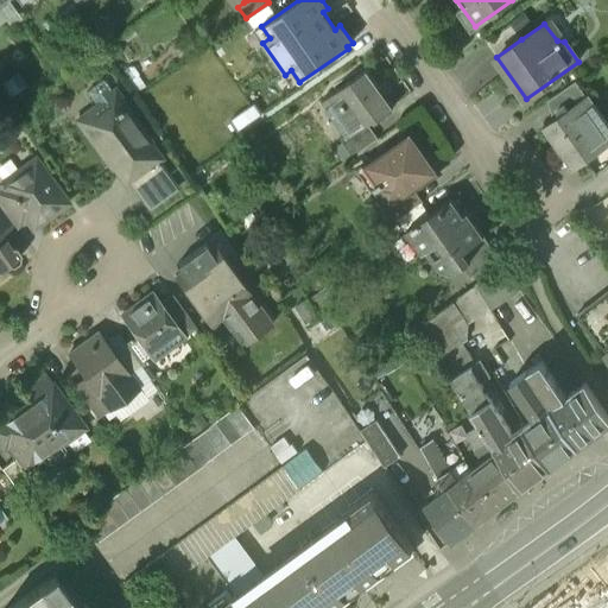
[(487,43),(496,57),(521,39),(512,26),(487,43)]
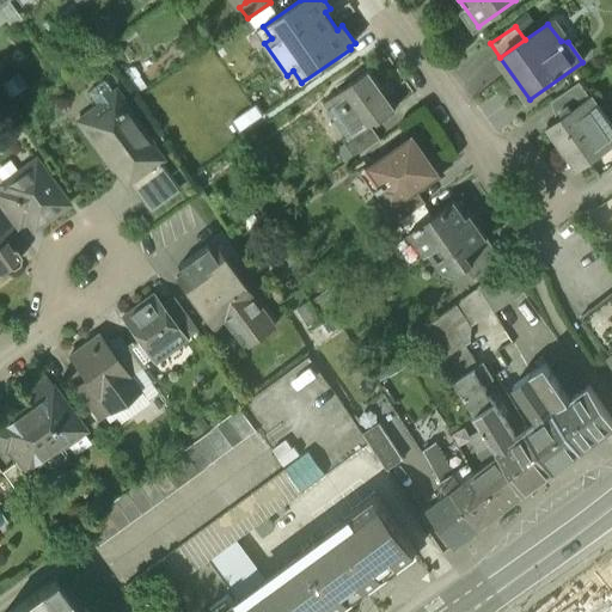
[(395,110),(379,89),(381,87),(369,71),(323,103),(335,120),(338,117),(350,134),(352,136),(368,124),(375,120),(378,122),(395,110)]
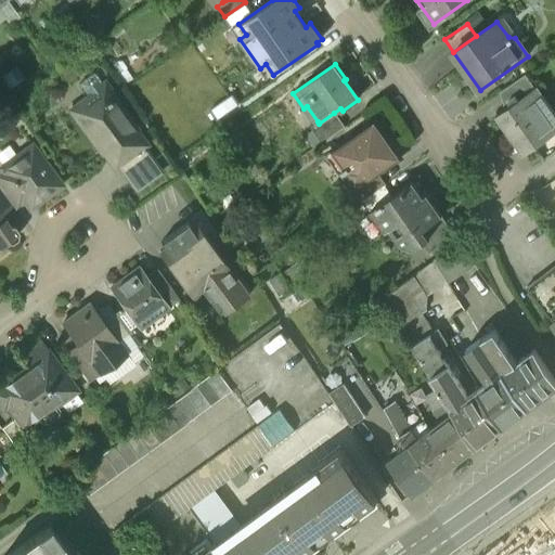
[(525,74),(502,90),(512,104),(534,88),(525,74)]
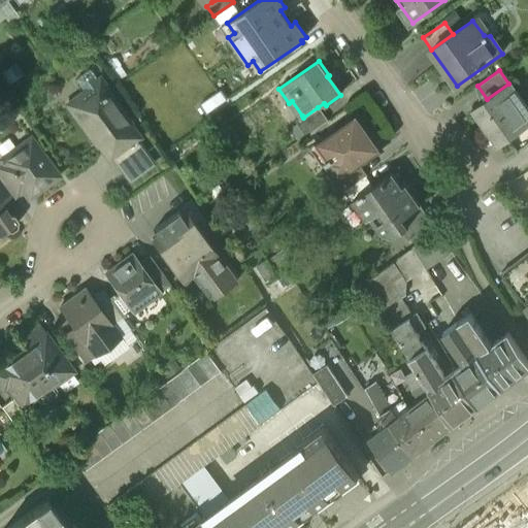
[(85,93),(68,104),(98,144),(106,138),(117,154),(135,140),(122,123),(127,119),(108,94),(109,93),(99,78),(83,91),(85,93)]
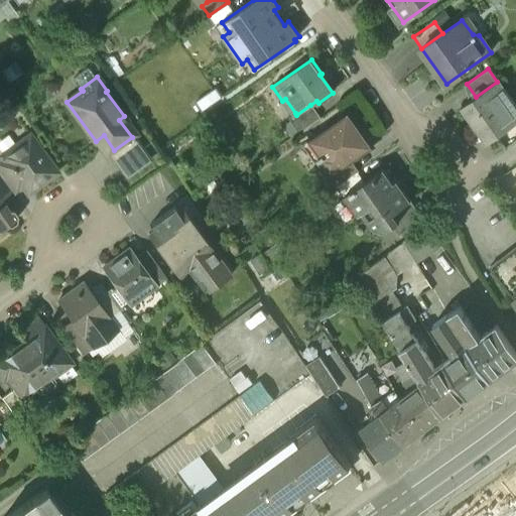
[(476,97),(474,99),(475,101),(465,108),(488,141),(515,121),(515,118),(502,99),(507,95),(497,82),(476,97)]
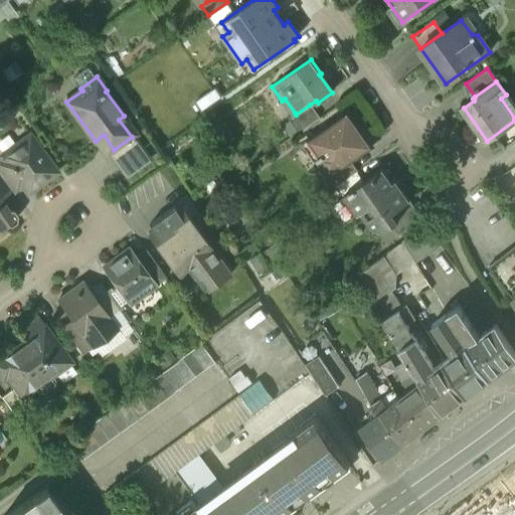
[(319,117),(310,105),(296,115),(295,113),(288,118),(298,132),(319,117)]
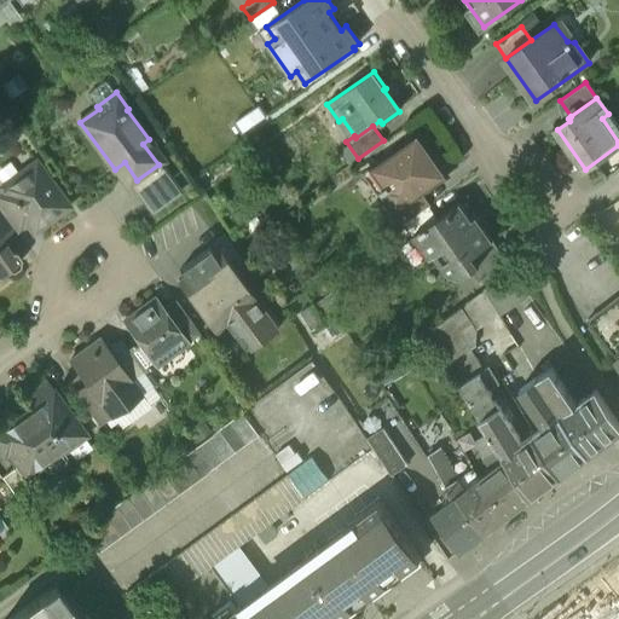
[(444,179),(437,169),(438,168),(438,166),(438,163),(437,162),(417,134),(366,171),(394,210),(395,212),(420,194),(421,195),(444,179)]
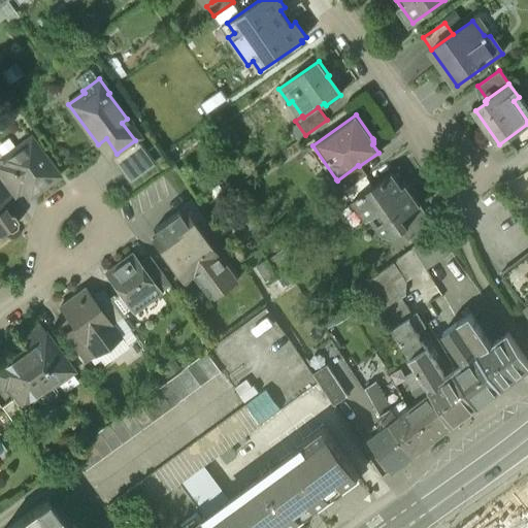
[(2,160),(3,162),(19,183),(29,196),(57,175),(30,139),(2,160)]
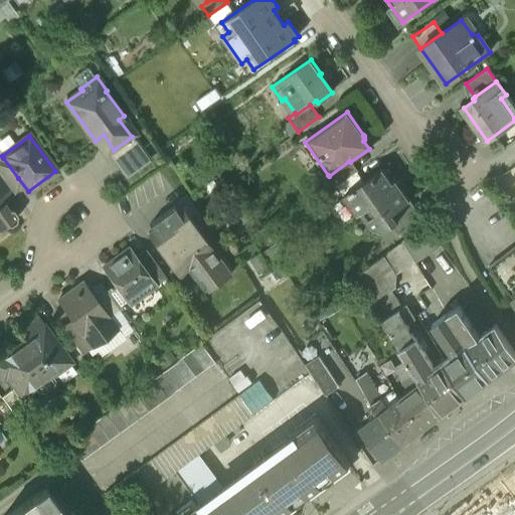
[(132,137),(114,150),(111,152),(127,174),(148,159),(132,137)]
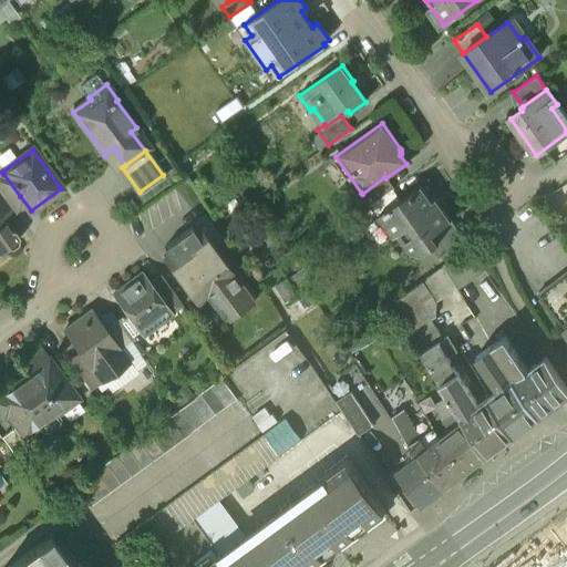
[(0,176),(0,191),(9,204),(20,196),(3,174),(0,176)]
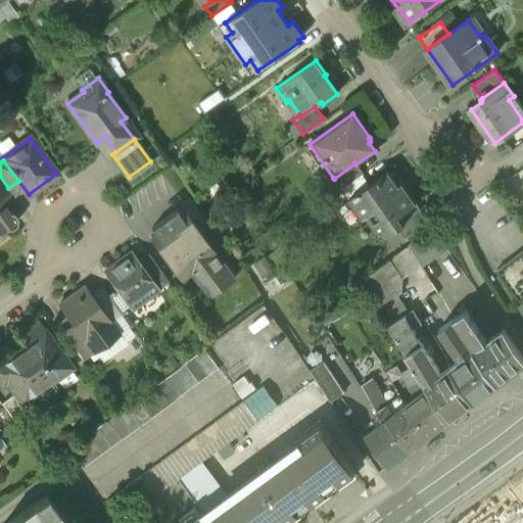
[(363,175),(355,164),(354,163),(334,179),(333,178),(323,185),(331,196),(341,189),(363,175)]
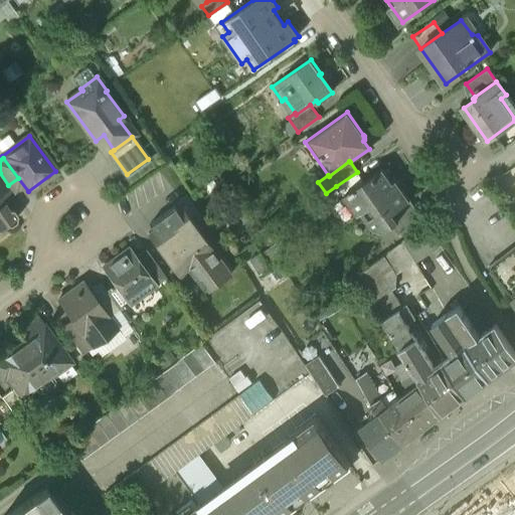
[(373,228),(384,230),(393,224),(400,233),(422,218),(395,180),(392,183),(382,168),(363,181),(343,196),(357,216),(362,212),(373,228)]
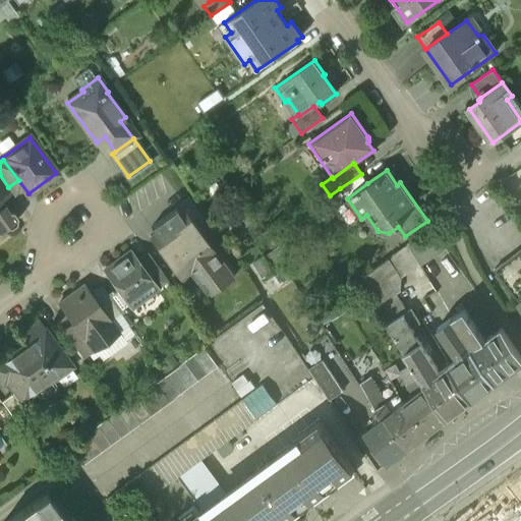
[(367,183),(361,174),(340,188),(347,198),(367,183)]
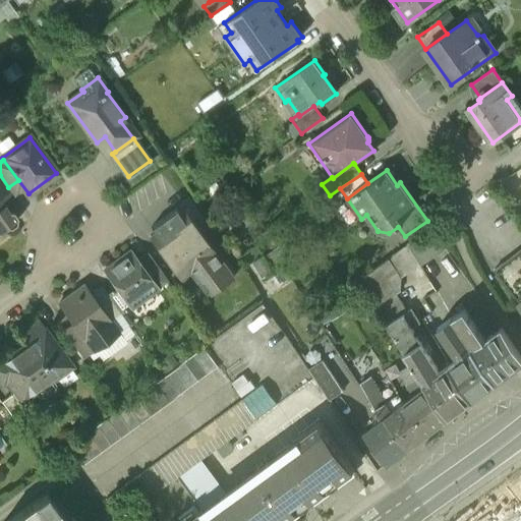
[(0,195),(2,198),(11,191),(8,187),(0,175),(0,195)]
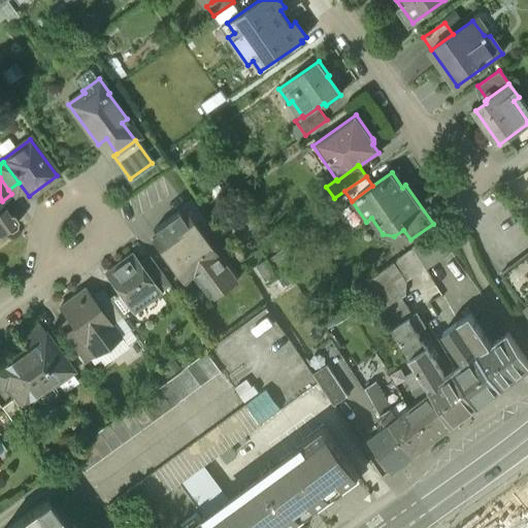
[(0,234),(14,225),(14,220),(2,201),(0,198),(0,234)]
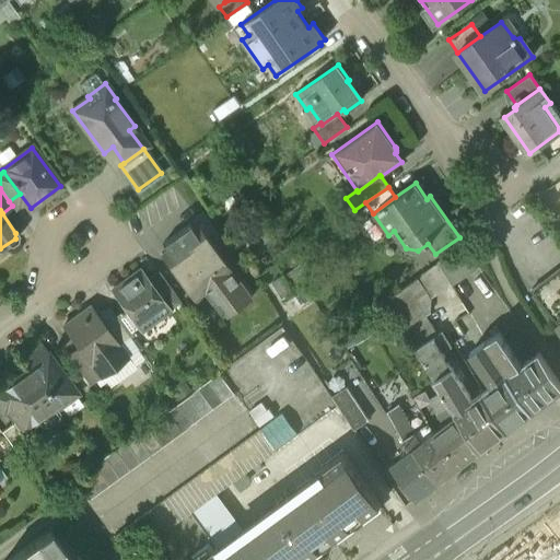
[(195,300),(206,291),(214,303),(220,300),(230,313),(253,298),(200,225),(195,229),(190,223),(162,244),(166,249),(161,254),(195,300)]
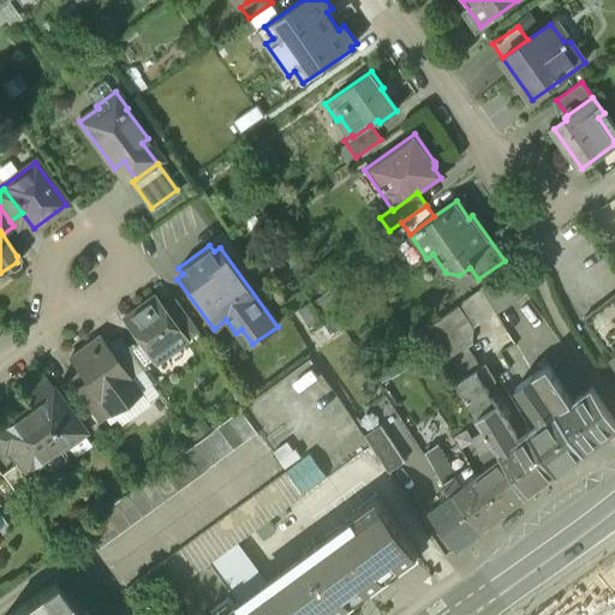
[(512,269),(481,290),(482,291),(495,314),(515,300),(538,333),(544,320),(512,269)]
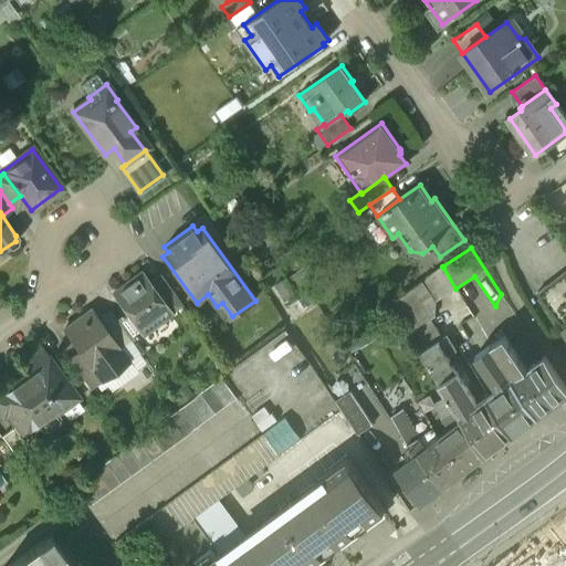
[(456,289),(443,268),(432,275),(428,268),(385,294),(440,384),(456,371),(438,343),(444,339),(426,308),(456,289)]
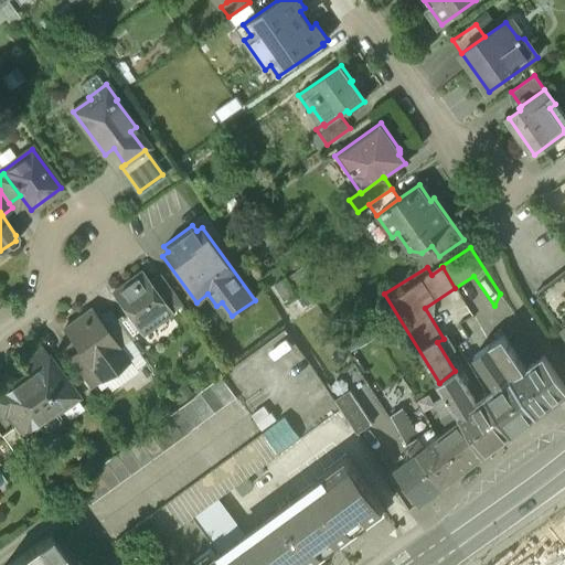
[(562,328),(564,324),(564,269),(535,292),(562,328)]
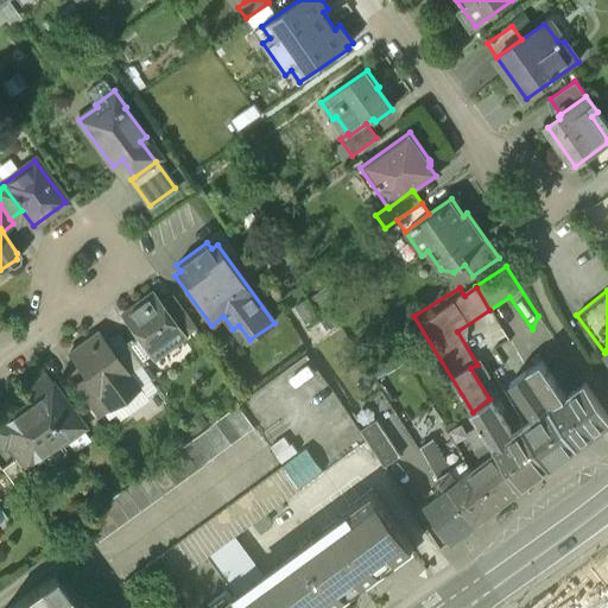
[(183,336),(162,305),(152,292),(121,315),(135,335),(125,343),(140,366),(152,356),(153,358),(183,336)]
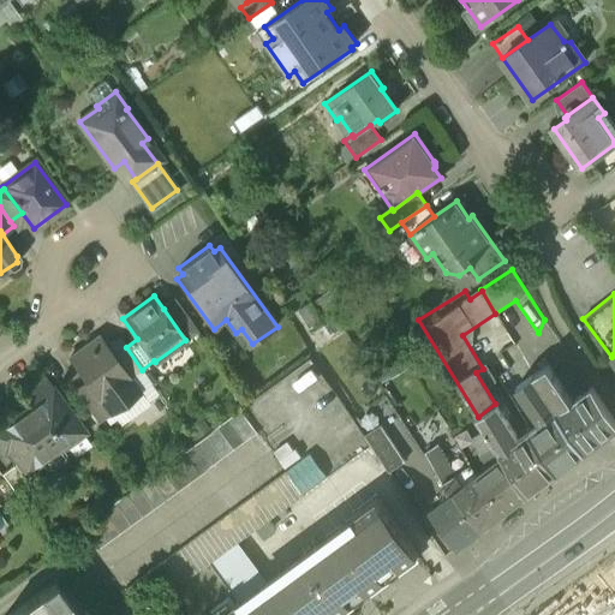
[(163,309),(185,340),(197,330),(174,300),(163,309)]
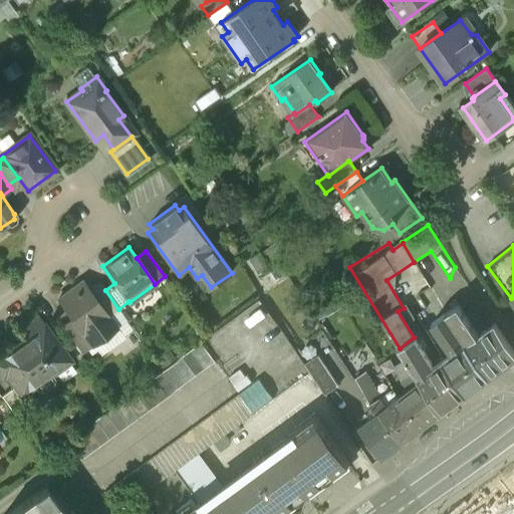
[(259,253),(249,260),(259,275),(269,269),(259,253)]
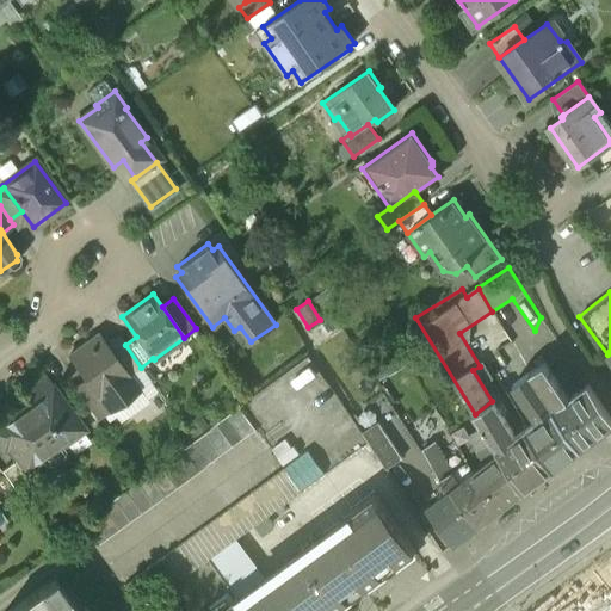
[(109,346),(100,334),(96,335),(69,353),(69,358),(85,380),(99,399),(100,397),(110,412),(140,390),(130,376),(109,346)]
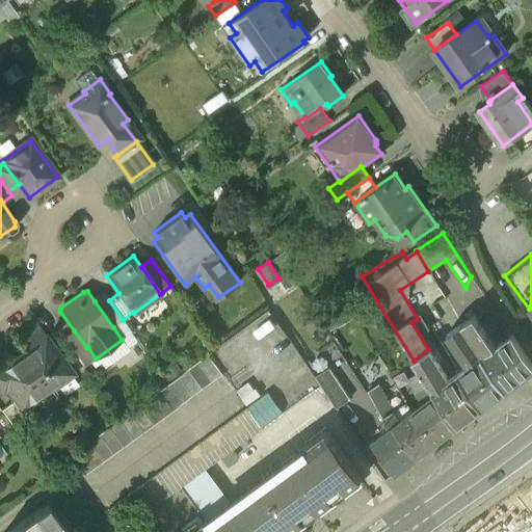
[(113,327),(123,320),(109,300),(104,294),(95,301),(113,327)]
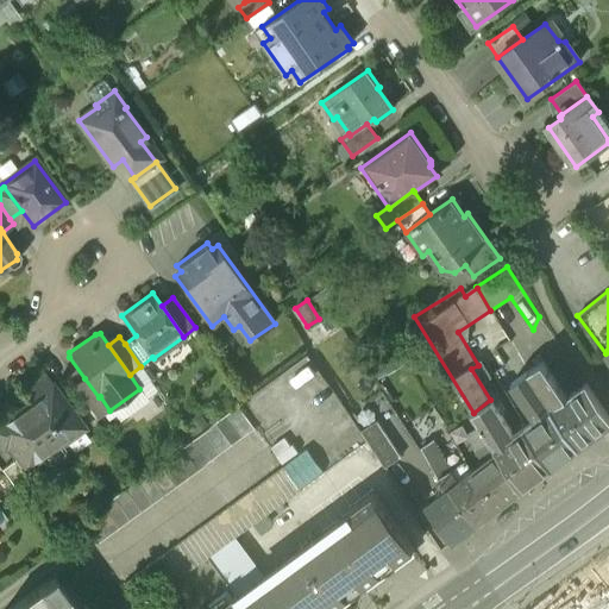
[(257,428),(271,447),(338,397),(307,356),(240,405),(257,428)]
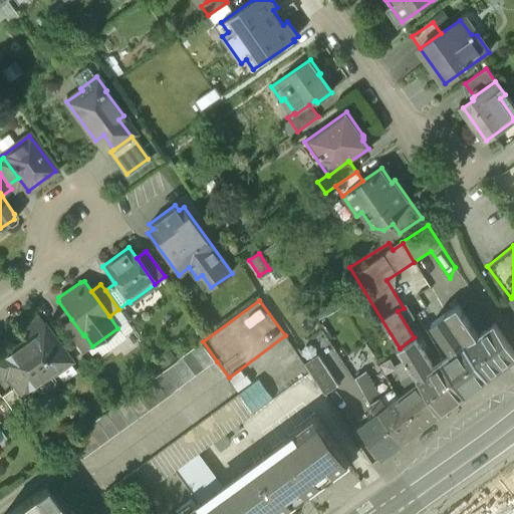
[(433,323),(446,314),(458,305),(455,301),(430,319),(433,323)]
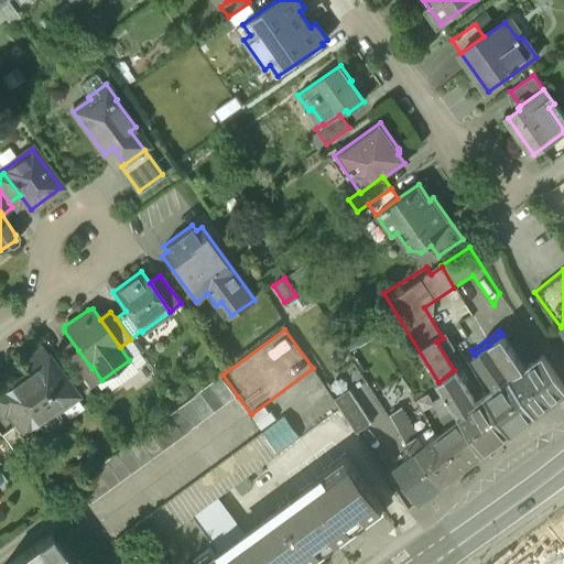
[(524,368),(502,335),(489,345),(535,413),(556,397),(532,361),(524,368)]
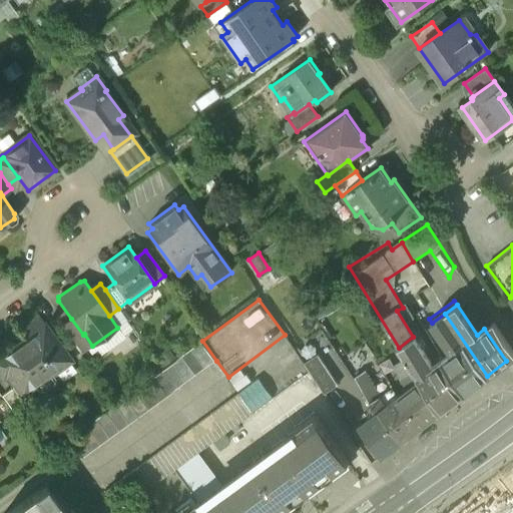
[(465,394),(487,376),(445,314),(432,323),(453,352),(443,360),(465,394)]
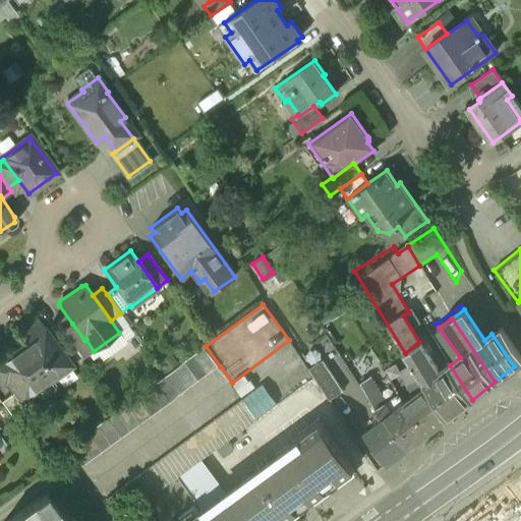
[(84,340),(72,324),(63,331),(83,358),(94,351),(85,339),(84,340)]
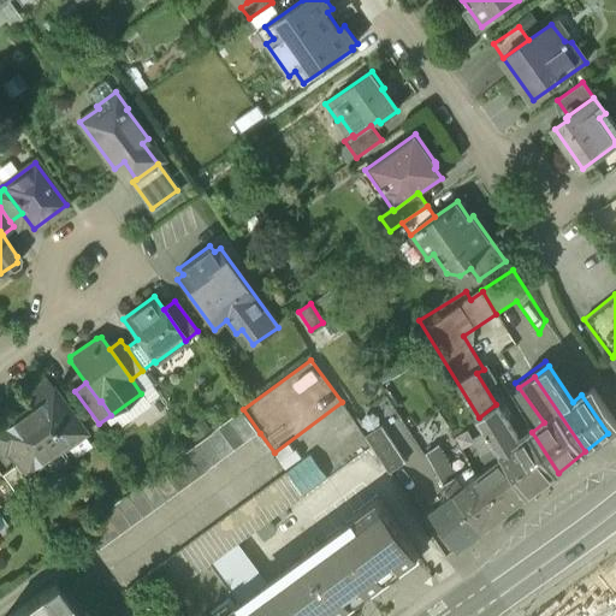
[(27,471),(63,444),(65,448),(84,433),(49,384),(29,398),(36,408),(17,422),(13,418),(0,427),(0,448),(1,450),(7,446),(19,463),(19,462),(25,471),(27,471)]
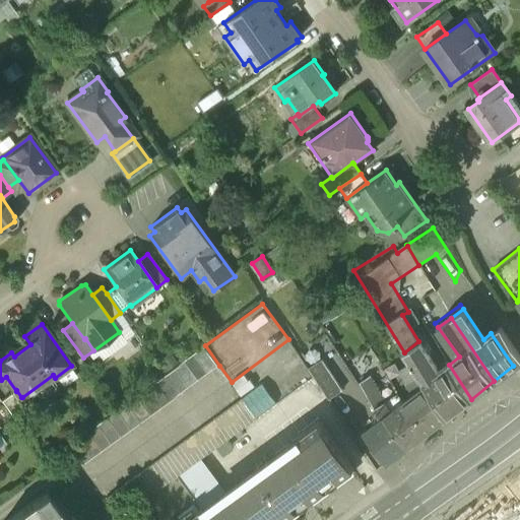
[(491,333),(513,366),(519,361),(519,353),(501,326),(491,333)]
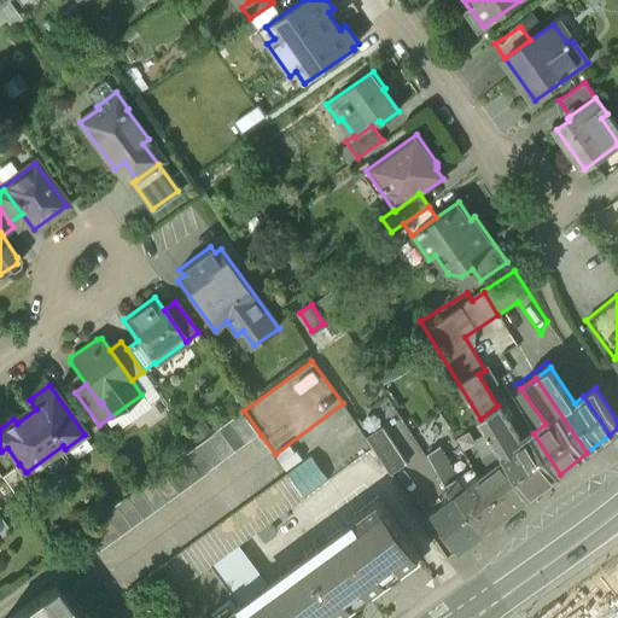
[(367,438),(343,403),(275,454),(289,473),(124,593),(143,616),(172,595),(188,617),(220,617),(239,605),(210,566),(373,448),(367,438)]
